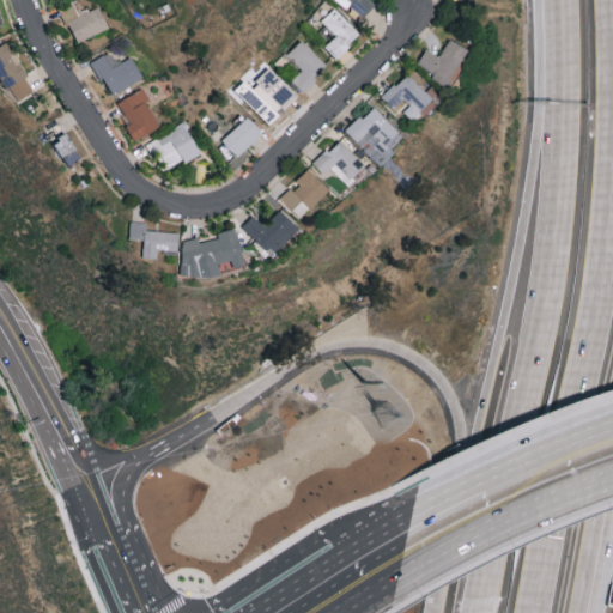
[(98,5),(80,12),(74,0),(60,7),(76,42),(109,28),(98,5)]
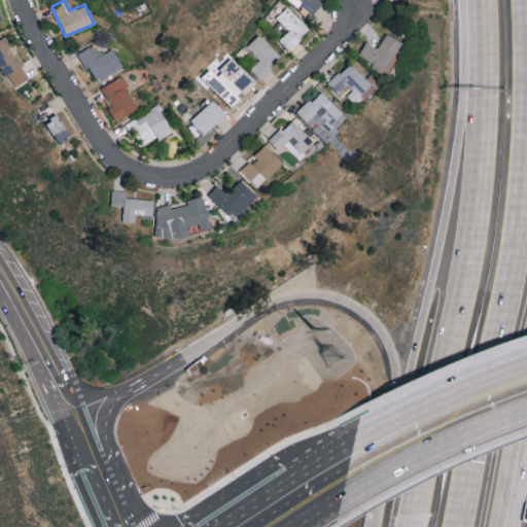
[(293,0),(311,15),(322,3),(318,0),(293,0)]
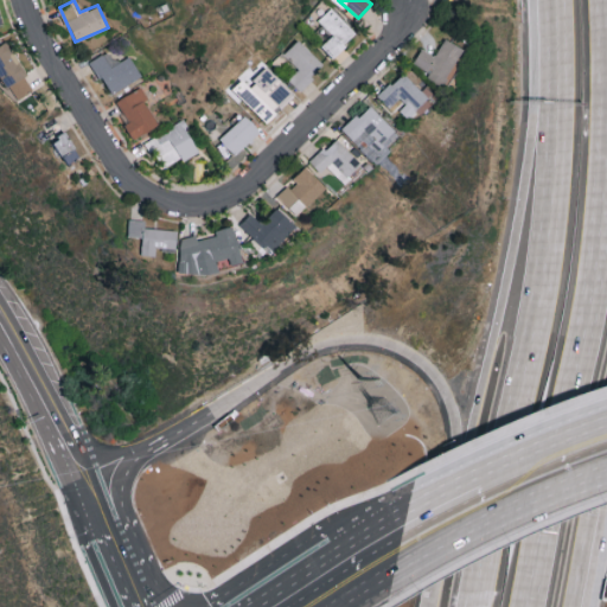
[(318,20),(332,33),(320,46),(333,58),(357,32),(330,7),(318,20)]
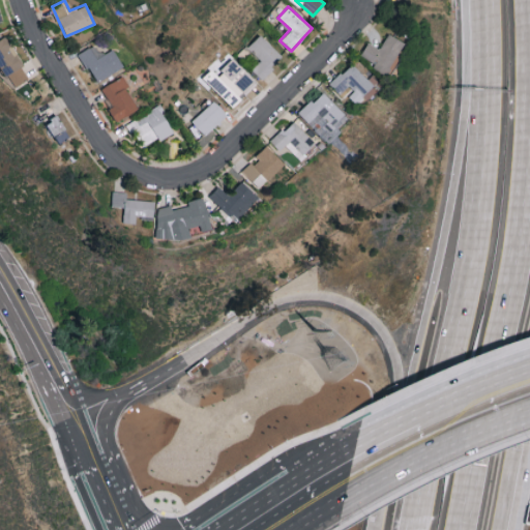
[(385,75),(404,41),(388,33),(380,49),(367,41),(360,55),(375,62),(372,67),(385,75)]
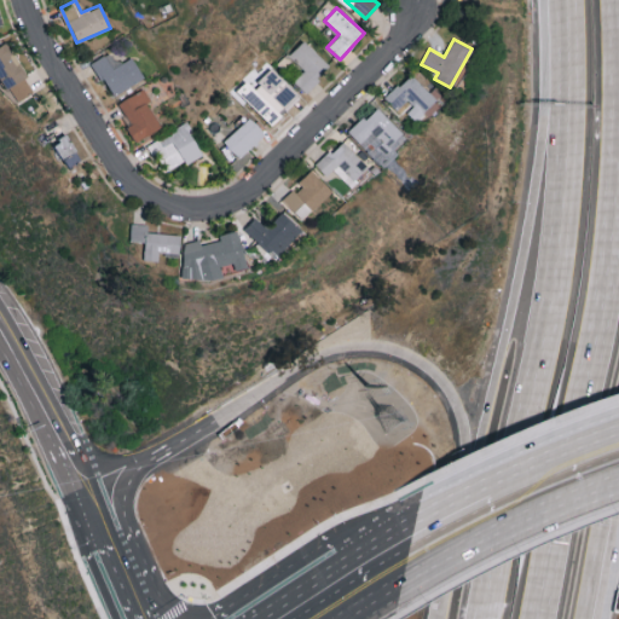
[(330,65),(304,40),(288,56),(304,71),(294,81),(305,92),(330,65)]
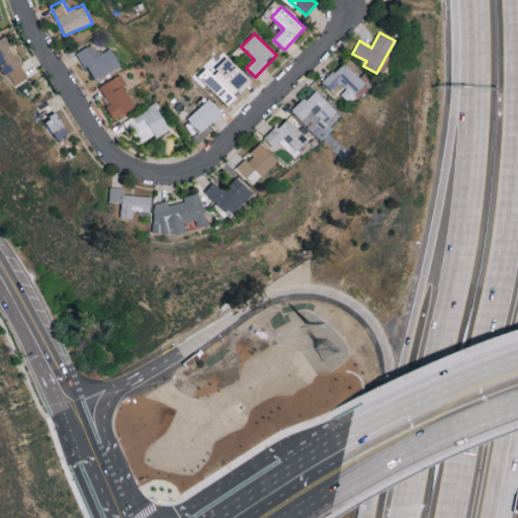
[(29,76),(6,35),(0,37),(0,65),(12,86),(29,76)]
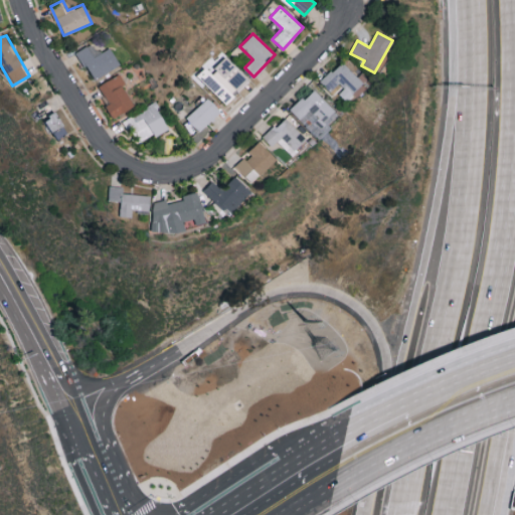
[(111,47),(100,53),(94,42),(77,51),(94,79),(121,64),(111,47)]
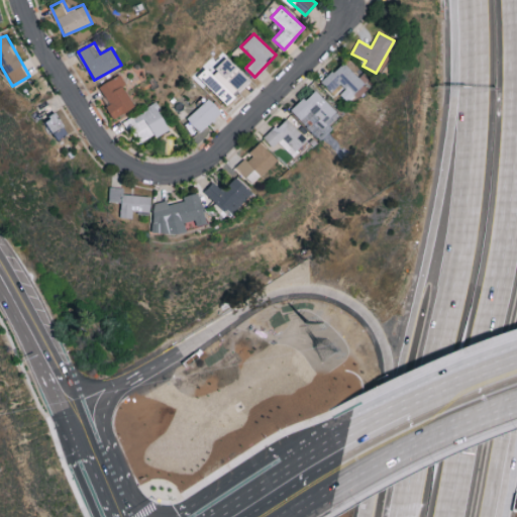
[(226,104),(251,81),(228,57),(212,72),(207,67),(198,75),(226,104)]
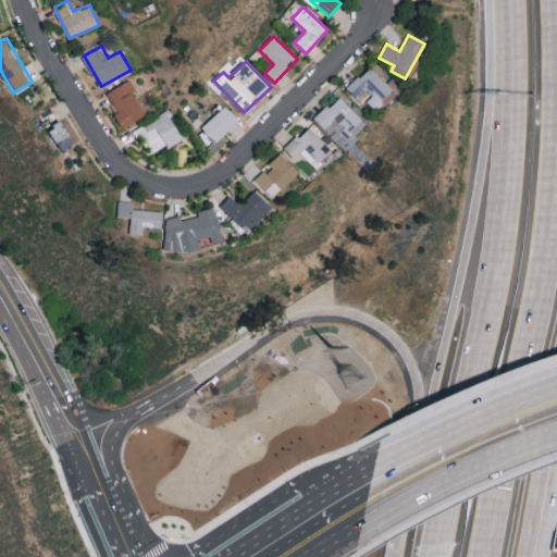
[(373,109),(393,90),(370,65),(346,87),(360,102),(363,98),(373,109)]
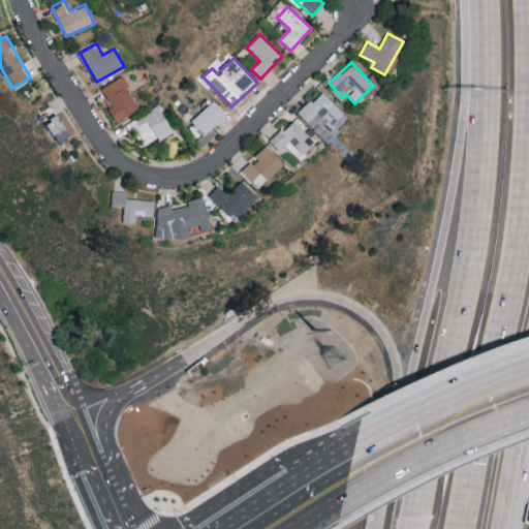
[(116,122),(138,109),(121,76),(101,88),(112,106),(109,109),(116,122)]
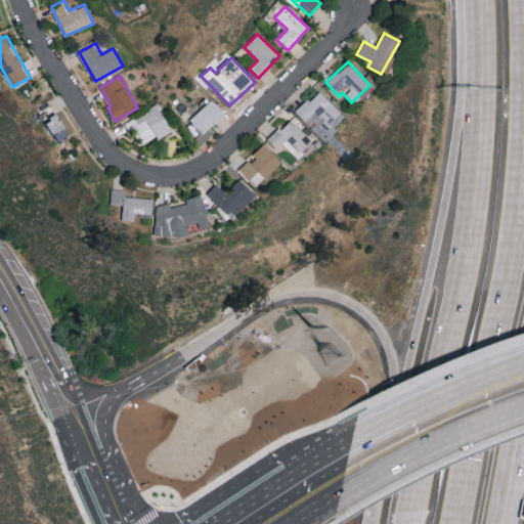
[(346,119),(318,89),(295,112),(322,140),(346,119)]
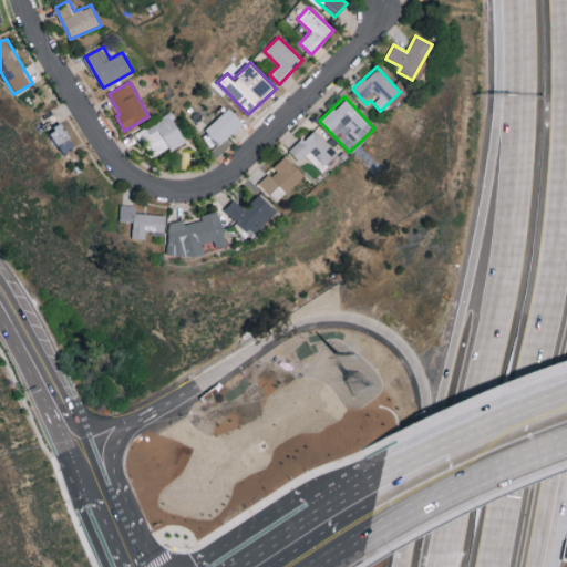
[(204,129),(219,145),(244,123),(228,107),(204,129)]
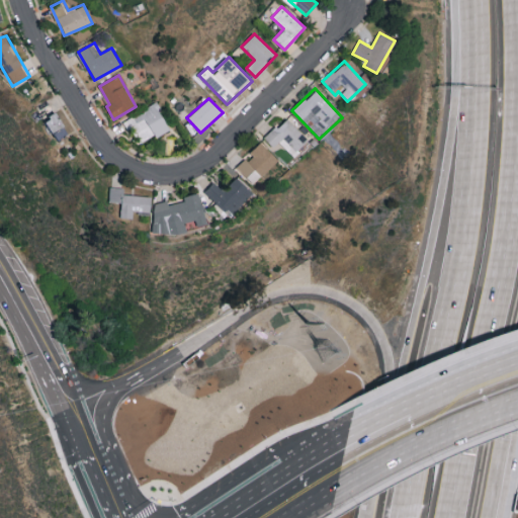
[(170,127),(155,102),(125,119),(141,145),(170,127)]
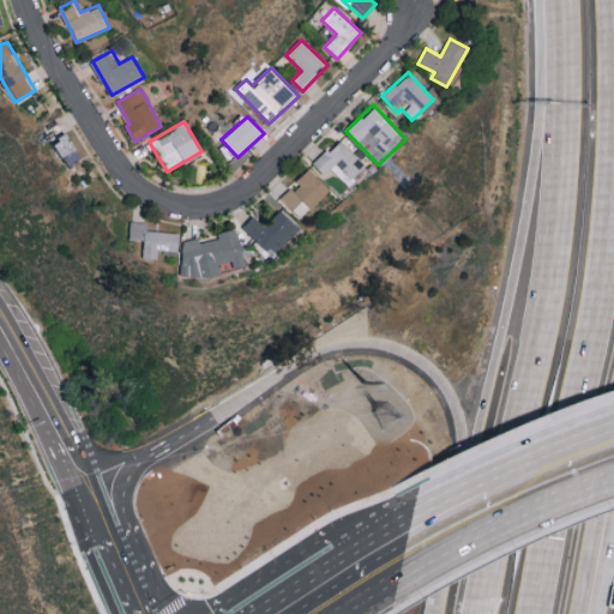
[(366,164),(339,138),(314,164),(324,175),(331,168),(347,184),(366,164)]
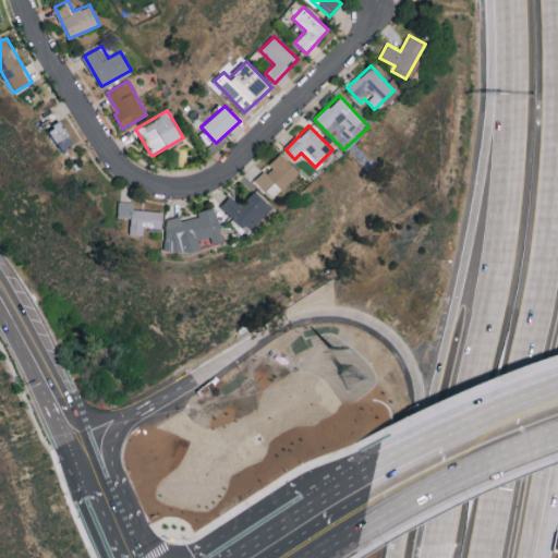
[(255,179),(271,198),(300,172),(282,154),(255,179)]
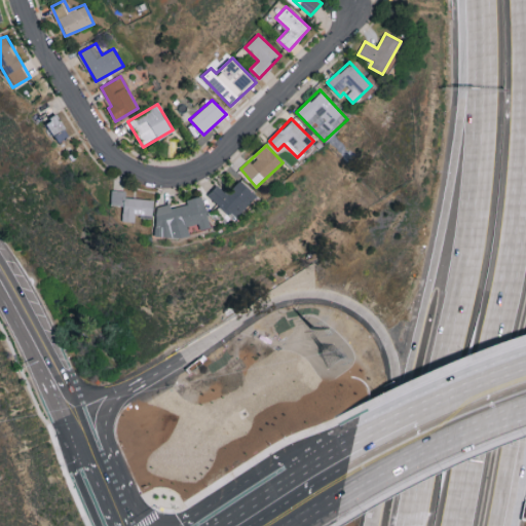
[(257,196),(241,180),(227,193),(219,184),(210,193),(233,218),(257,196)]
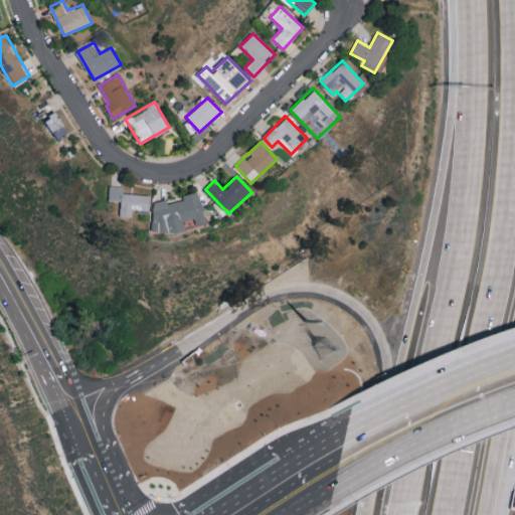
[(123,193),(123,186),(109,186),(108,200),(121,201),(120,216),(132,217),(133,210),(150,211),(151,195),(123,193)]
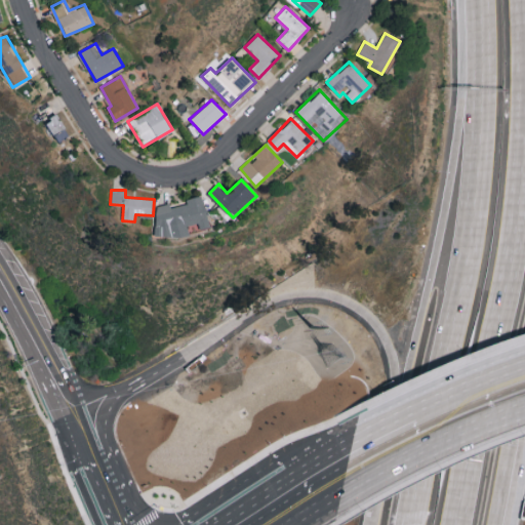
[(155,237),(177,238),(190,235),(188,226),(198,223),(200,230),(210,227),(202,197),(198,196),(187,199),(187,204),(171,207),(170,203),(157,206),(155,237)]
